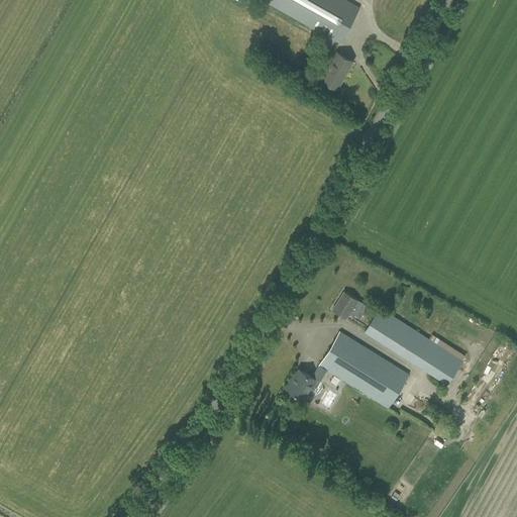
[(263,0),(325,34),(335,39),(339,41),(358,7),(349,2),(345,0),(263,0)]
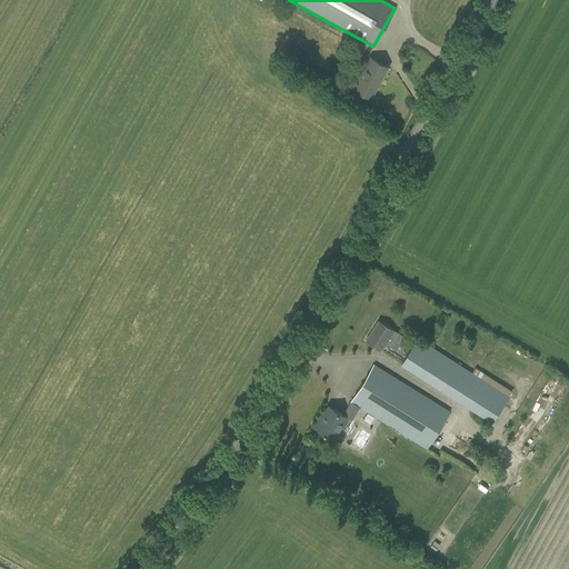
[(371,57),(353,87),(370,97),(387,67),(371,57)]
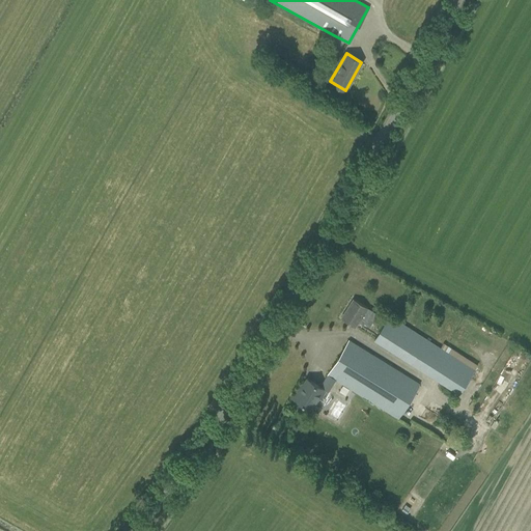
[(354,327),(366,308),(352,299),(340,318),(354,327)]
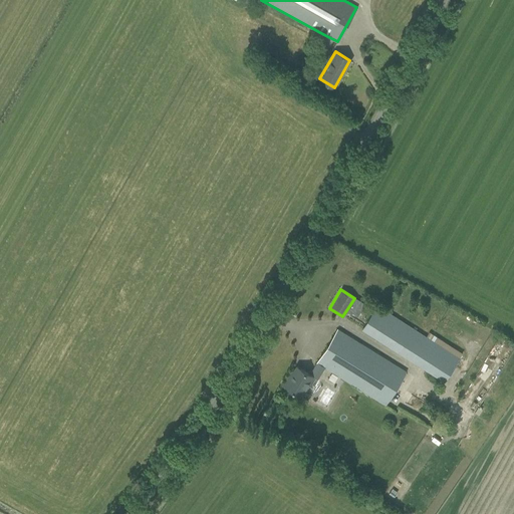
[(461,354),(429,334),(426,338),(376,306),(361,330),(444,382),(461,354)]
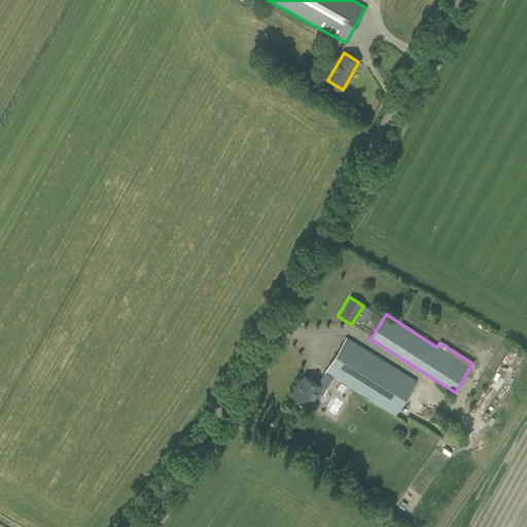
[(394,416),(416,382),(355,343),(346,338),(318,384),(304,375),(297,386),(295,385),(290,394),(299,400),(305,405),(312,393),(317,396),(322,388),(324,389),(334,376),(394,416)]
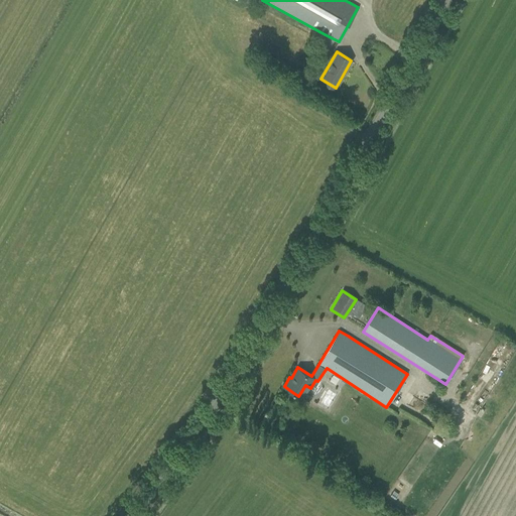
All buildings are outlined.
